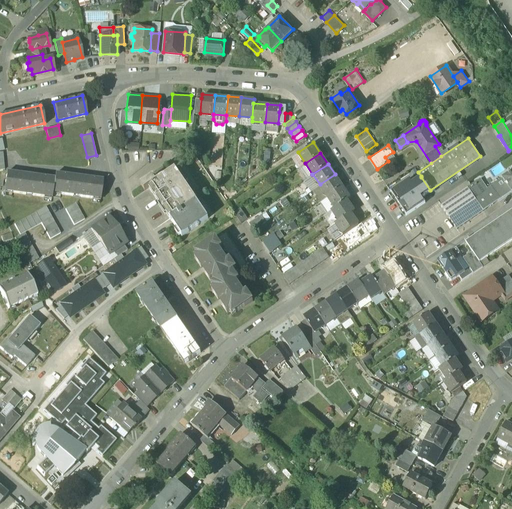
[(175,167),(157,179),(154,174),(141,183),(145,188),(149,186),(171,217),(197,199),(175,167)]
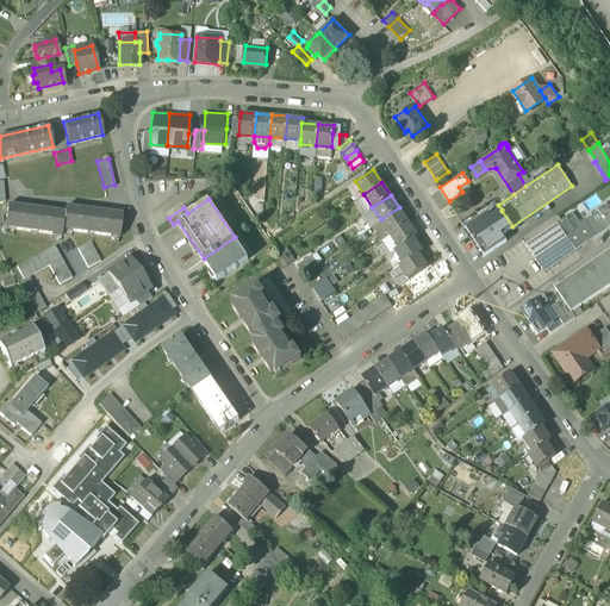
[(64,211),(7,202),(5,226),(61,235),(62,227),(64,211)]
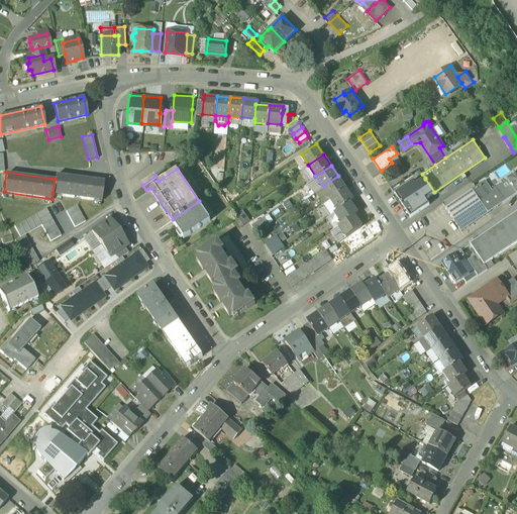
[(516,172),(508,178),(516,191),(516,172)]
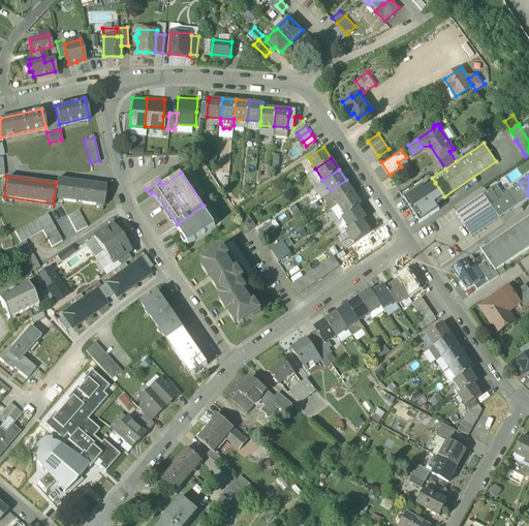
[(105,184),(57,178),(56,183),(54,197),(102,205),(105,184)]
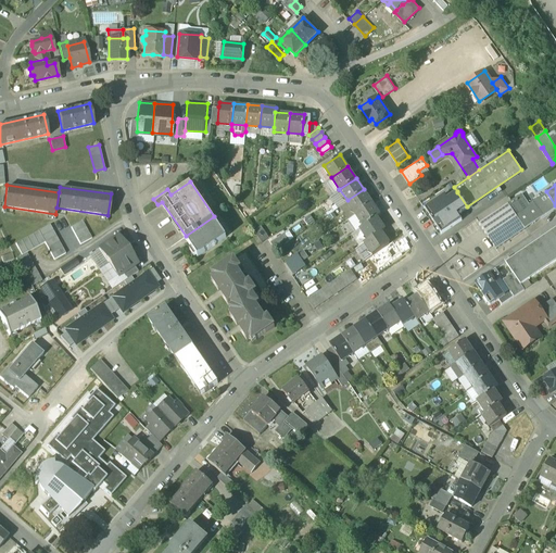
[(364,189),(348,200),(355,212),(371,201),(364,189)]
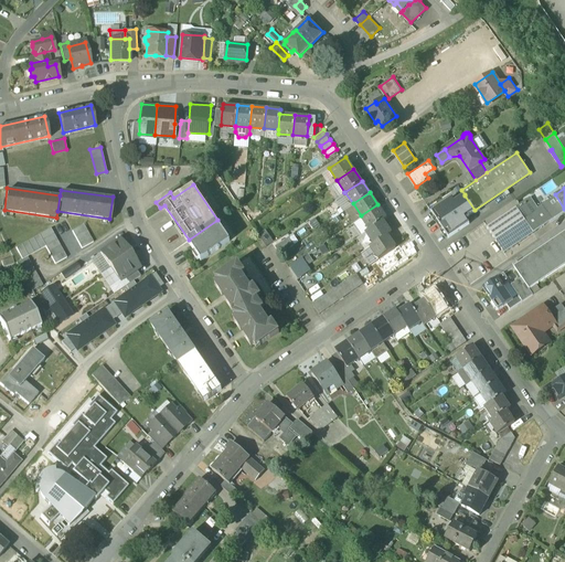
[(564,209),(555,194),(543,203),(553,218),(564,209)]
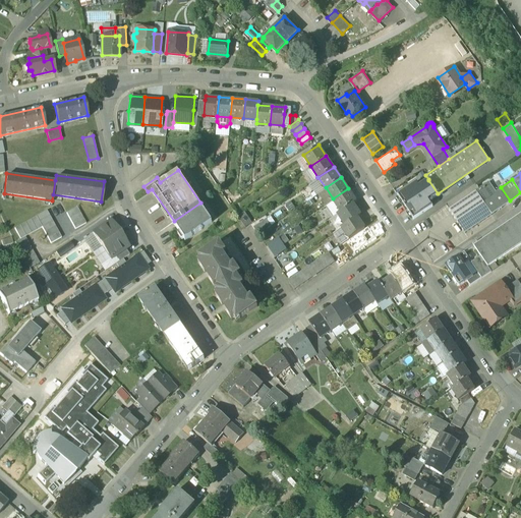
[(428,180),(420,185),(417,180),(398,193),(413,217),(432,204),(429,198),(438,193),(428,180)]
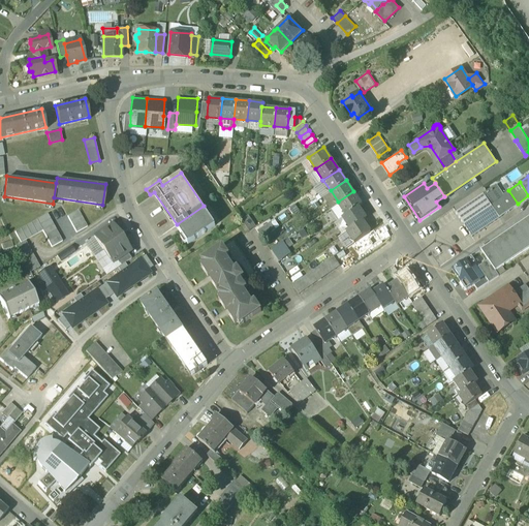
[(508,190),(504,193),(497,183),(494,185),(500,195),(492,202),(501,215),(518,204),(508,190)]
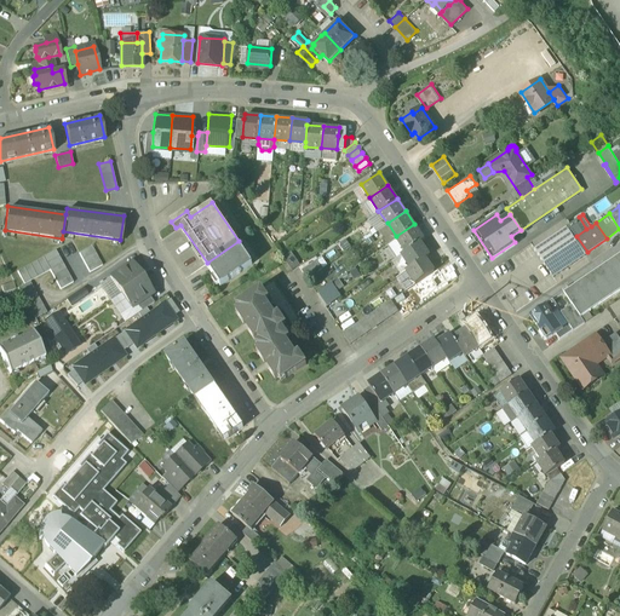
[(578,217),(568,224),(577,236),(586,229),(579,217),(578,217)]
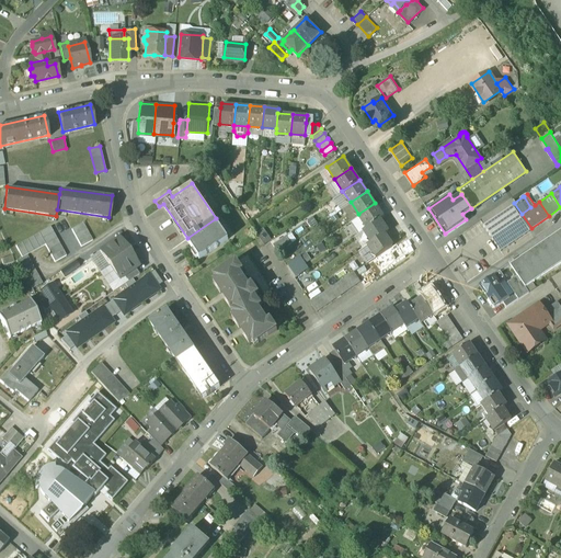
[(481,217),(483,221),(515,202),(512,197),(481,217)]
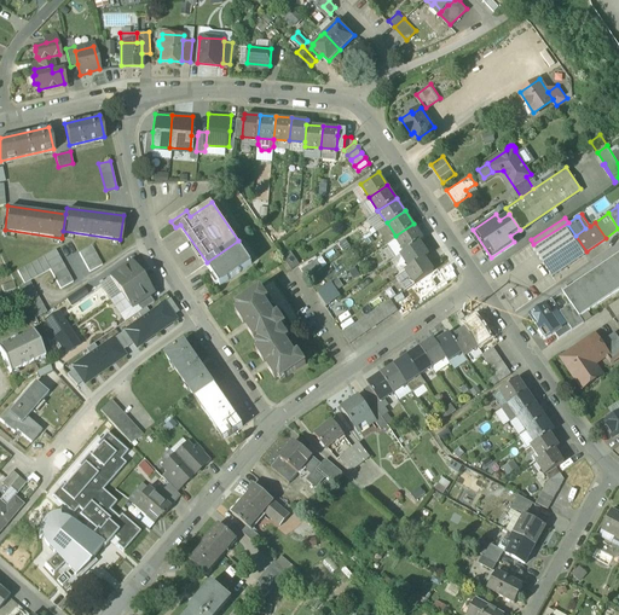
[(414,224),(395,236),(405,249),(418,239),(423,237),(414,224)]
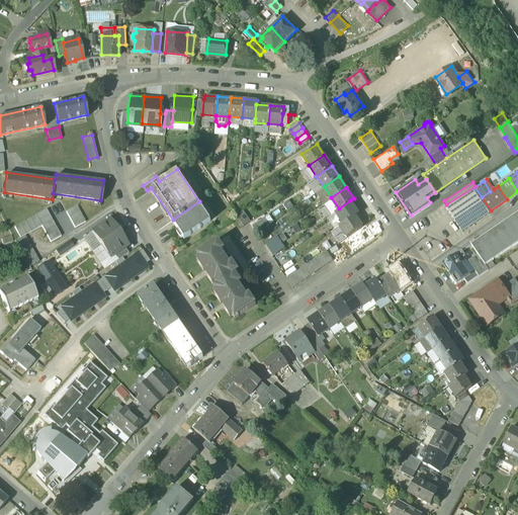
[(475,187),(447,205),(463,229),(491,210),(482,197),(475,187)]
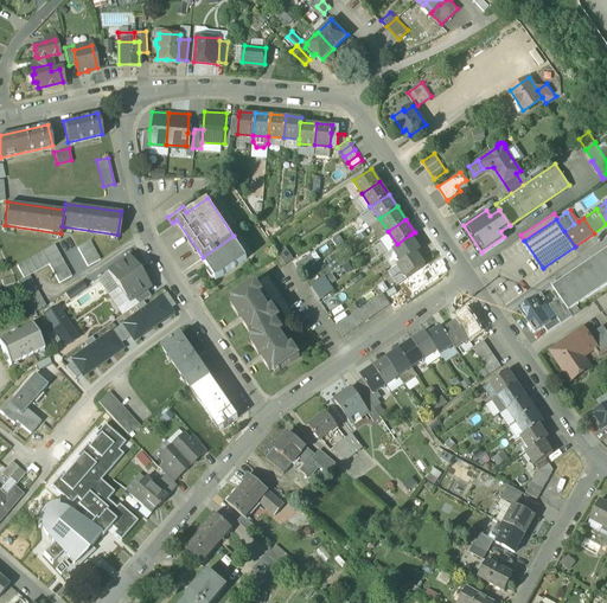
[(397,244),(393,248),(401,261),(416,250),(420,248),(410,235),(397,244)]
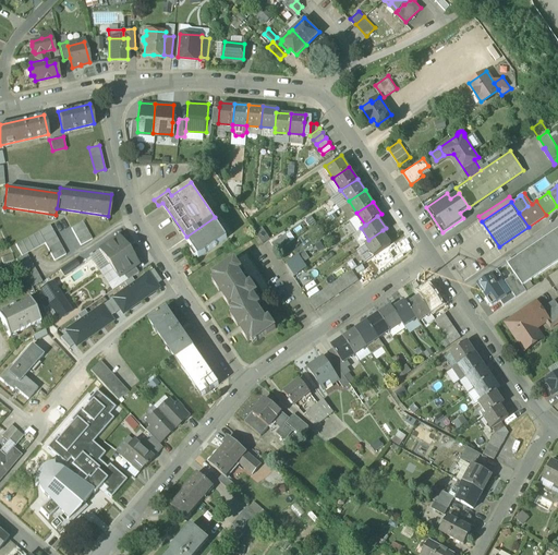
[(215,217),(186,237),(198,255),(227,236),(215,217)]
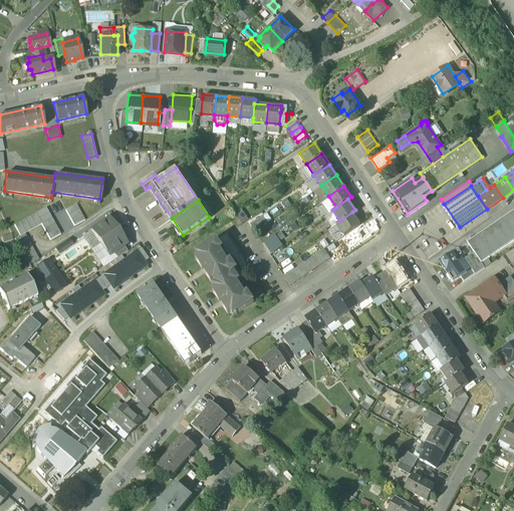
[(65,208),(74,224),(84,218),(76,202),(65,208)]
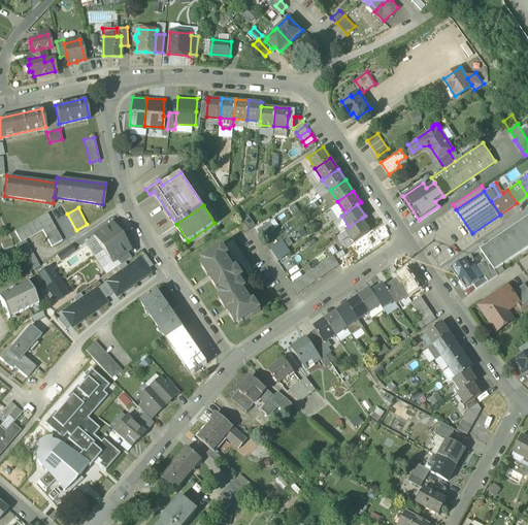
[(36,217),(42,228),(52,244),(63,238),(46,211),(36,217)]
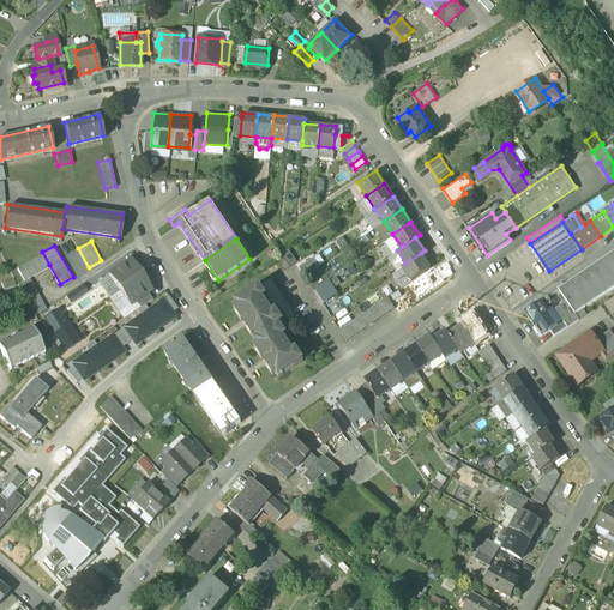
[(298,260),(288,247),(281,252),(289,265),(298,260)]
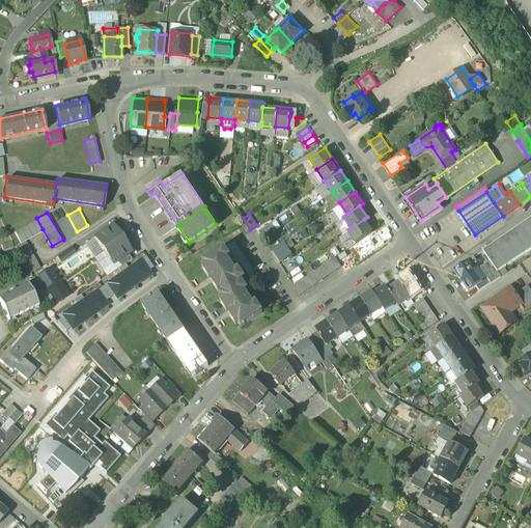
[(530,215),(493,242),(506,262),(530,246),(530,215)]
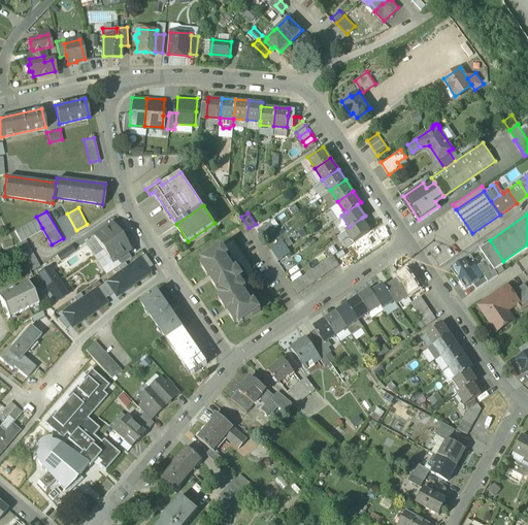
[(14,229),(21,240),(42,228),(36,217),(14,229)]
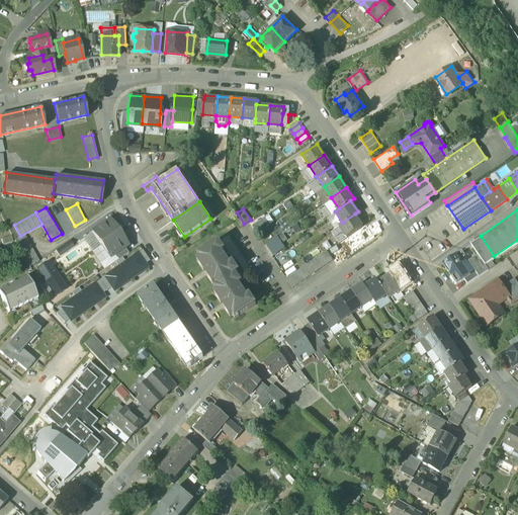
[(342,223),(339,225),(347,236),(363,225),(355,213),(342,223)]
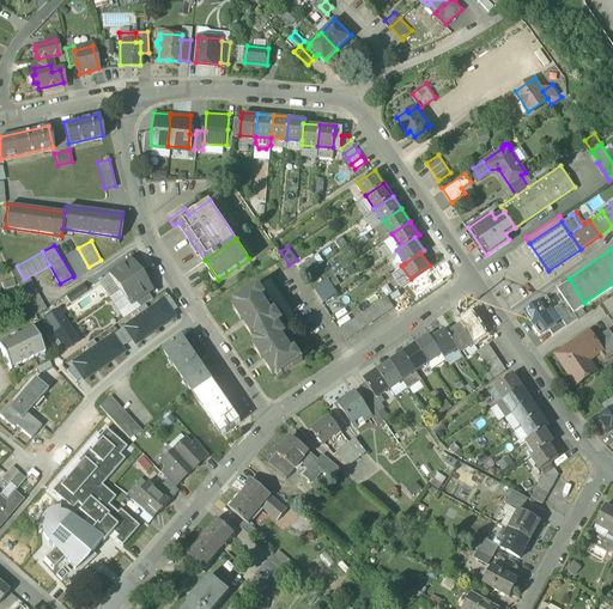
[(128,259),(109,272),(120,287),(141,273),(139,270),(138,269),(135,269),(128,259)]
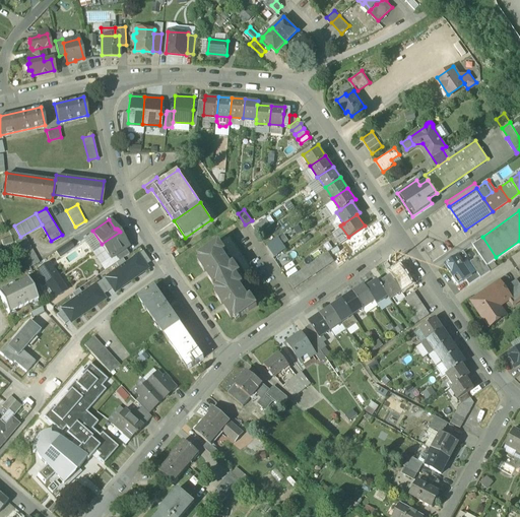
[(365,225),(348,237),(354,246),(374,234),(367,223),(365,225)]
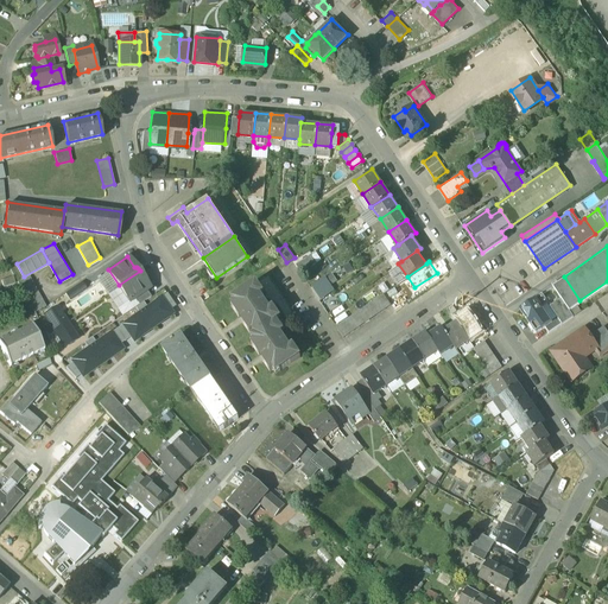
[(398,264),(390,269),(399,283),(407,277),(398,264)]
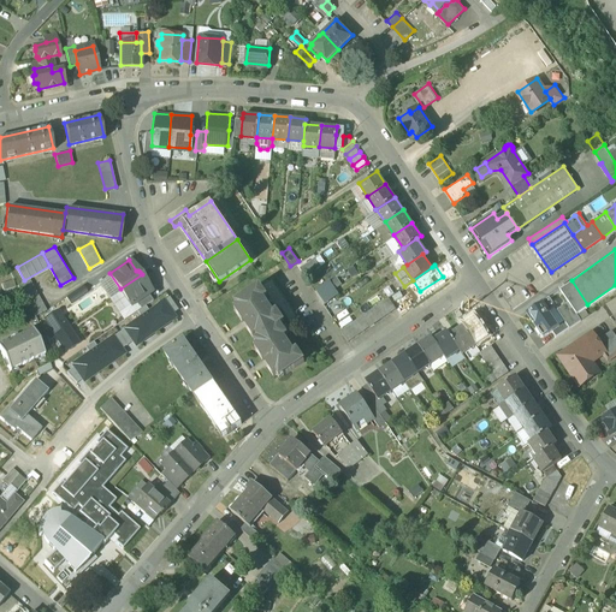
[(110,296),(120,289),(110,273),(99,280),(110,296)]
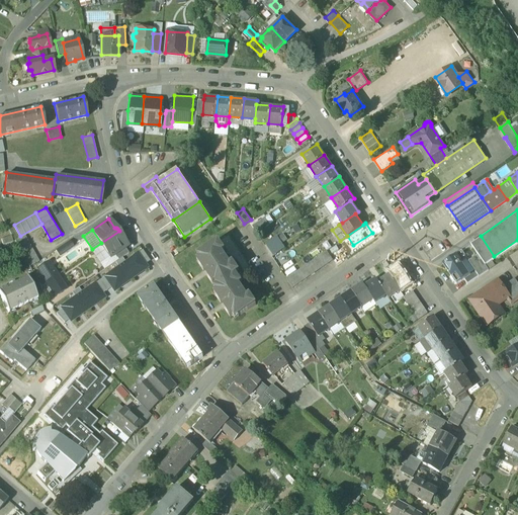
[(283,242),(288,239),(282,230),(277,233),(283,242)]
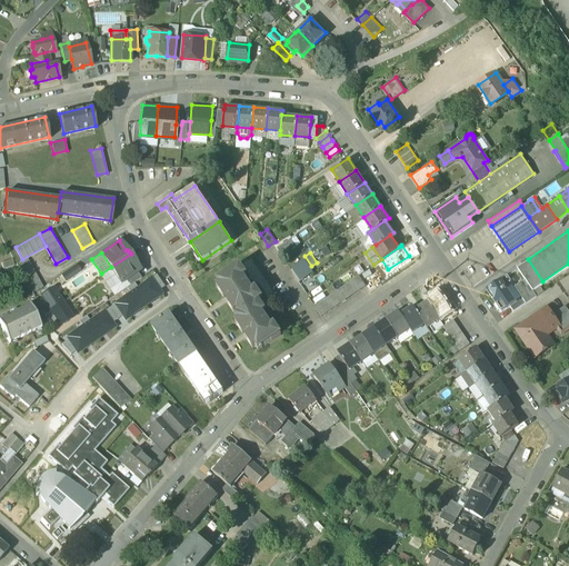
[(131,254),(111,267),(121,281),(127,278),(137,270),(139,269),(132,259),(132,258),(132,256),(131,254)]
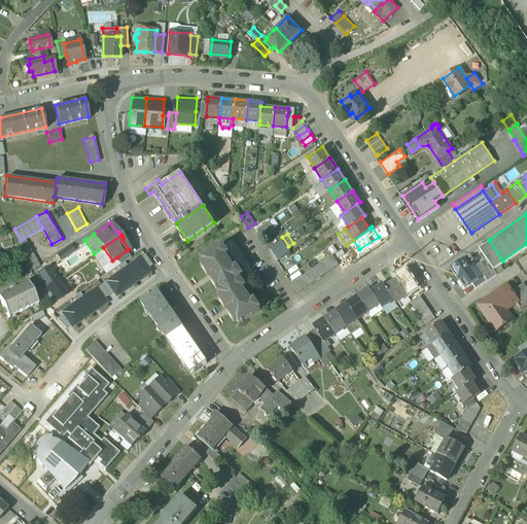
[(39,264),(25,237),(21,240),(15,243),(30,269),(39,264)]
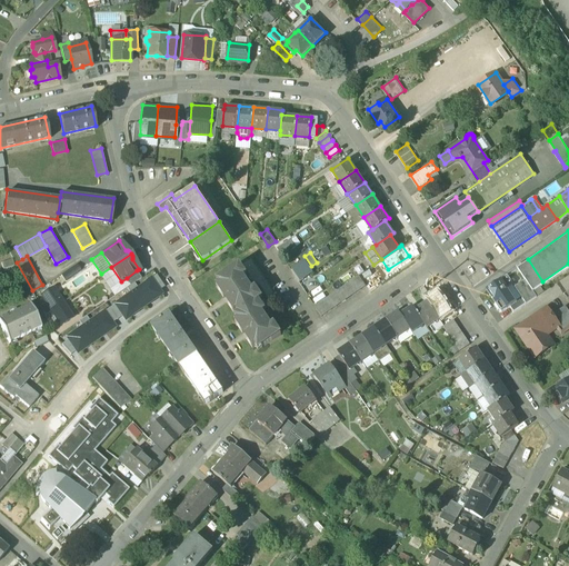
[(300,278),(312,269),(303,256),(291,265),(300,278)]
